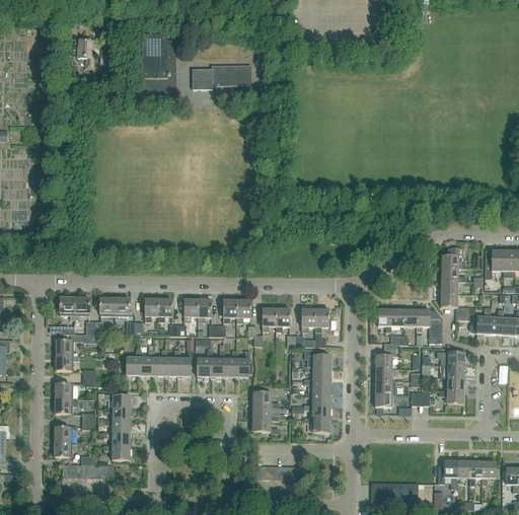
[(167,33),(141,34),(141,78),(144,78),(144,94),(176,94),(176,40),(167,40),(167,33)]
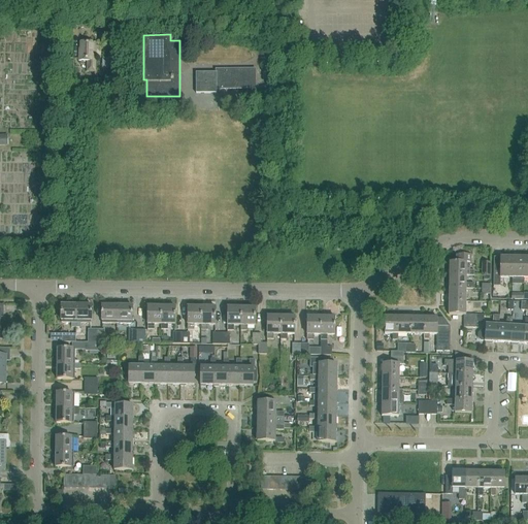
[(93,38),(79,38),(79,47),(78,47),(78,57),(88,57),(88,67),(95,67),(95,53),(93,53),(93,38)]
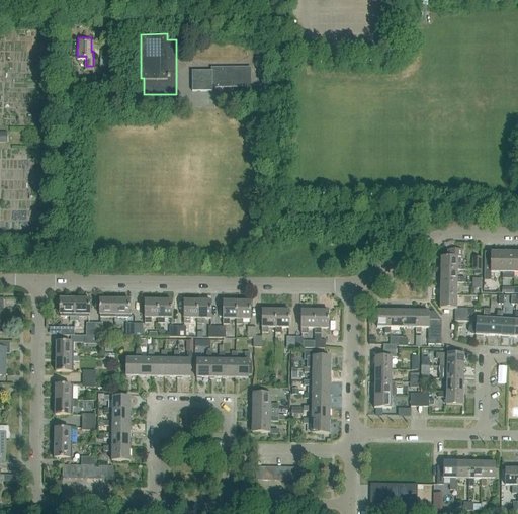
[(114,64),(114,53),(101,53),(101,64),(114,64)]
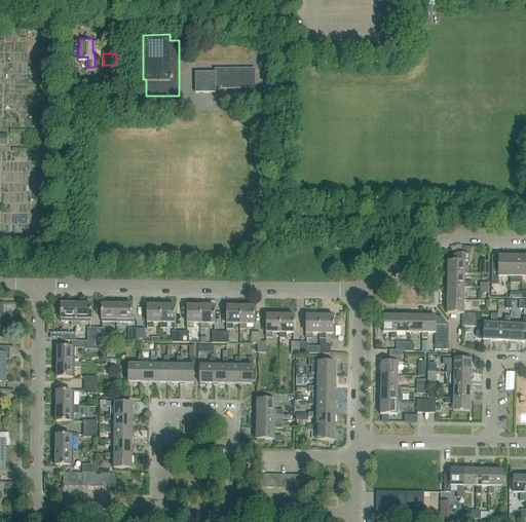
[(115,66),(104,65),(104,78),(115,78),(115,66)]
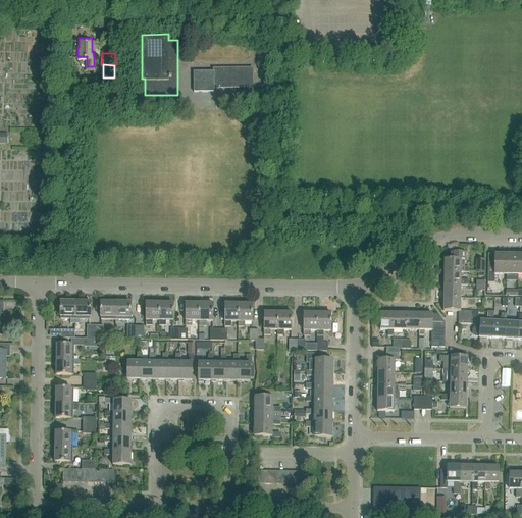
[(194,68),(194,89),(214,89),(214,84),(252,84),(252,65),(213,65),(213,68),(194,68)]
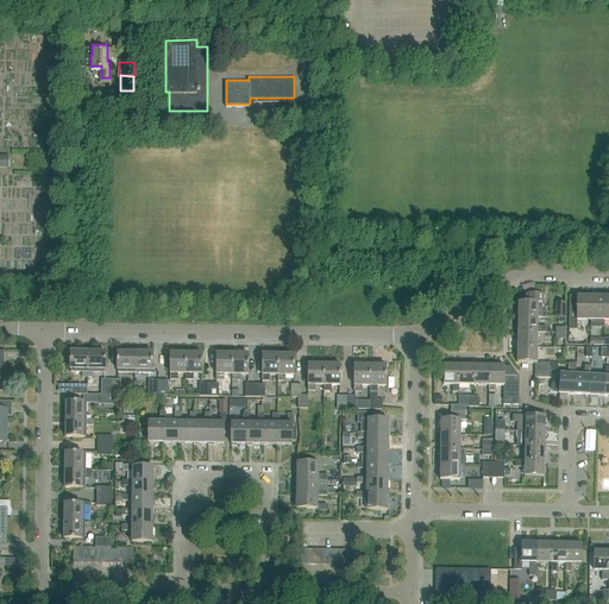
[(0,163),(10,163),(10,151),(0,151),(0,163)]
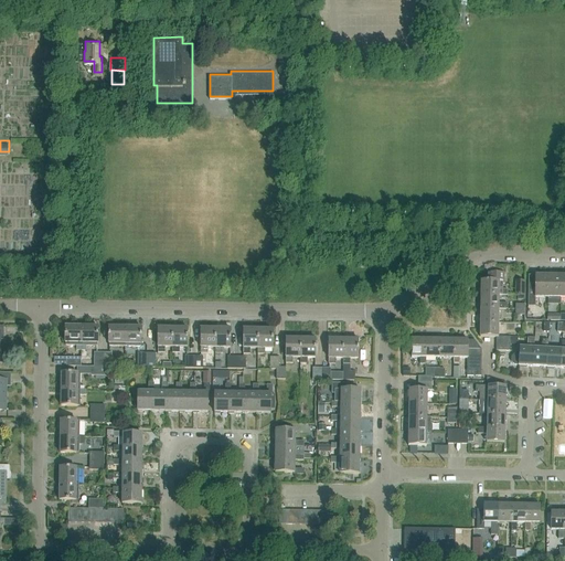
[(499,290),(507,290),(507,285),(502,285),(502,277),(503,277),(503,268),(487,268),(487,276),(480,276),(480,290),(499,290)]
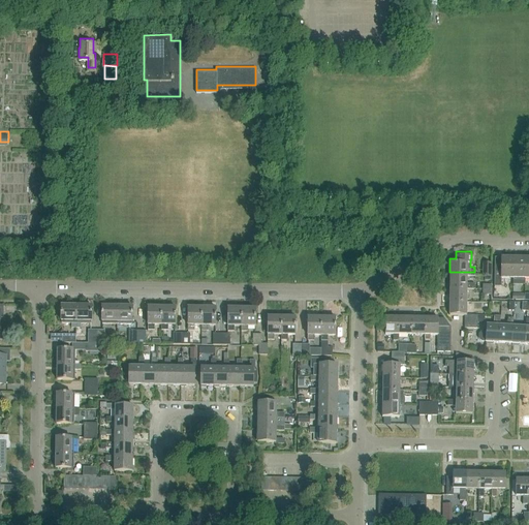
[(501,274),(512,274),(512,253),(501,253),(501,261),(494,261),(494,283),(500,283),(501,274)]
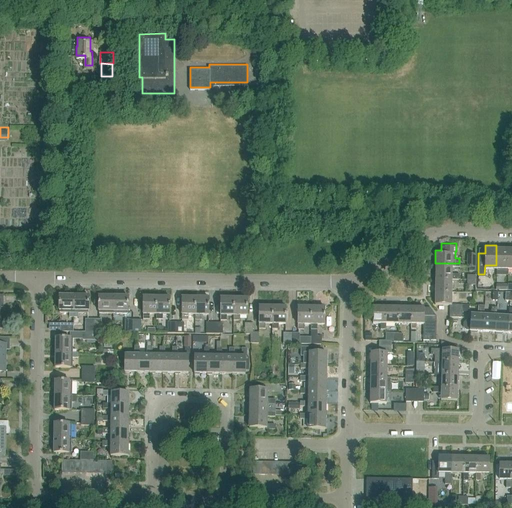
[(496,245),(496,265),(507,265),(507,246),(496,245)]
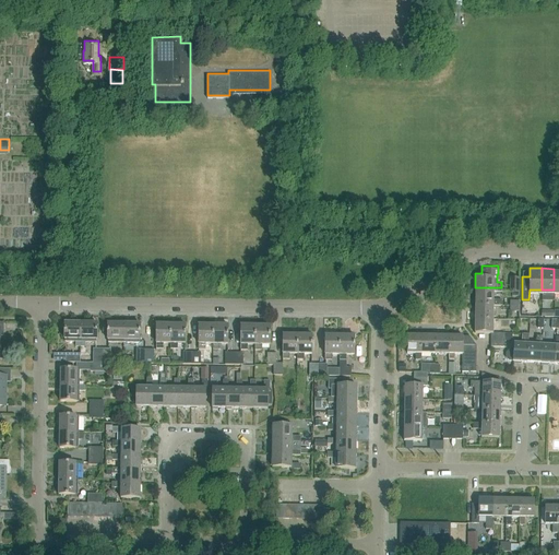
[(512,288),(520,288),(520,274),(510,274),(510,288),(512,288)]
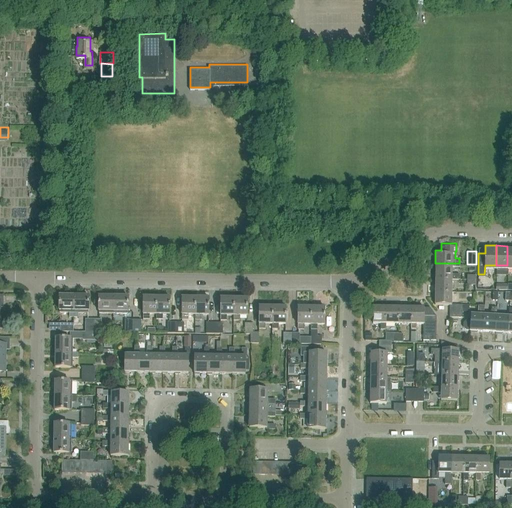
[(452,263),(435,263),(435,277),(452,277),(452,275),(460,275),(460,270),(452,270),(452,263)]
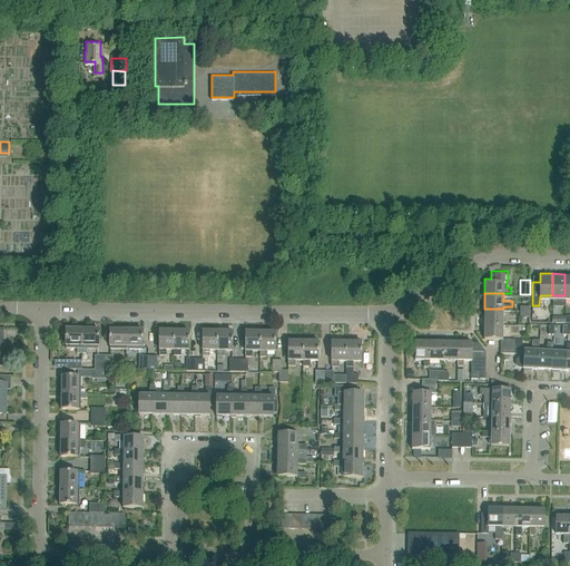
[(503,309),(484,309),(484,322),(503,321),(503,309)]
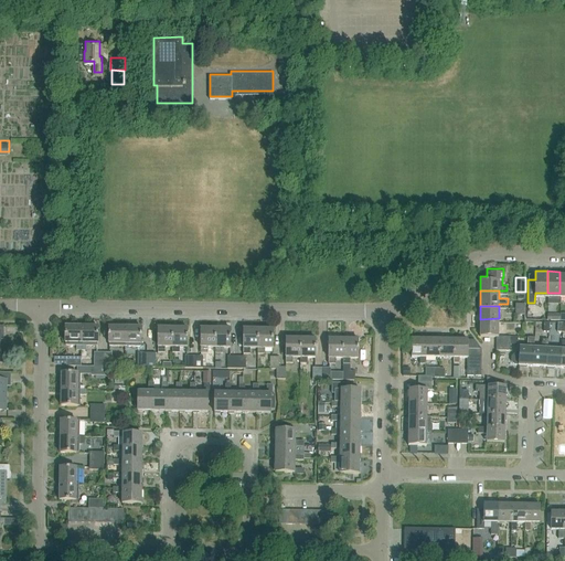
[(499,318),(480,319),(480,334),(481,334),(496,334),(496,340),(510,340),(510,332),(499,332),(499,318)]
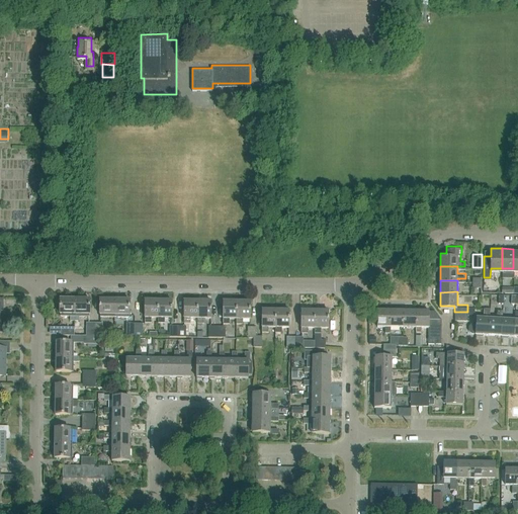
[(60,312),(70,313),(70,317),(74,317),(74,313),(75,295),(60,294),(60,312)]
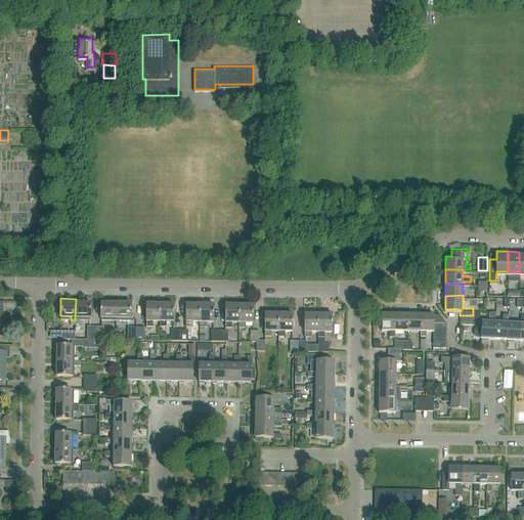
[(76,299),(75,316),(75,320),(80,320),(80,315),(90,316),(90,299),(76,299)]
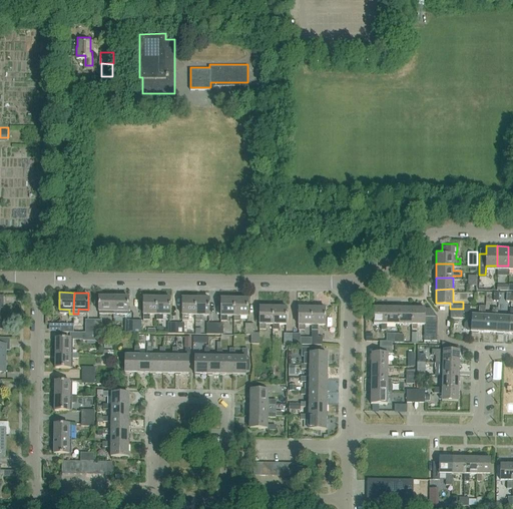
[(99,310),(113,310),(113,293),(98,293),(98,308),(99,308),(99,310)]
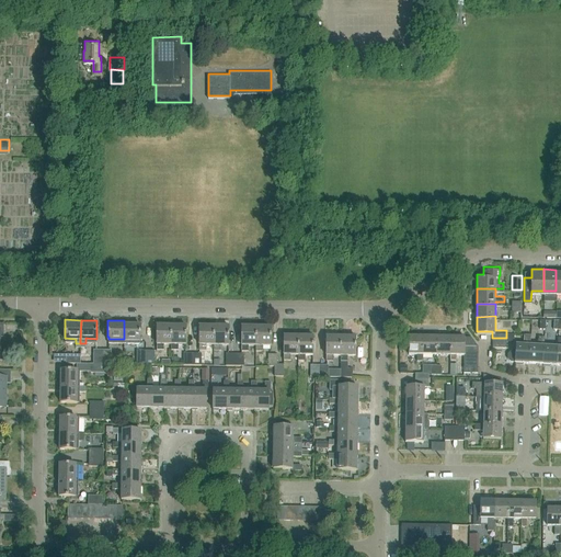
[(124,320),(124,339),(139,339),(139,337),(140,337),(140,321),(124,320)]
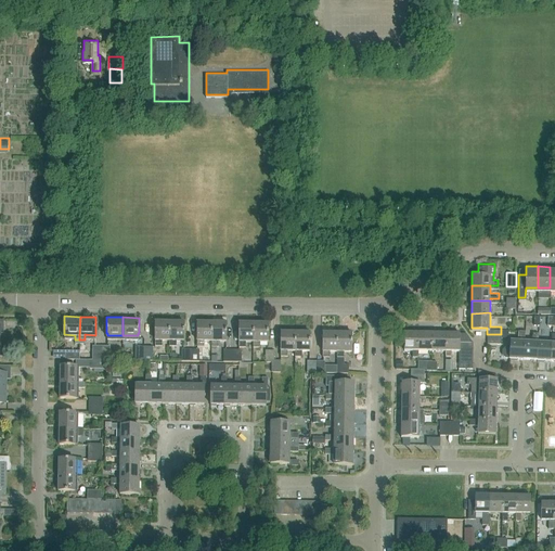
[(160,336),(169,336),(169,318),(155,318),(155,342),(160,342),(160,336)]
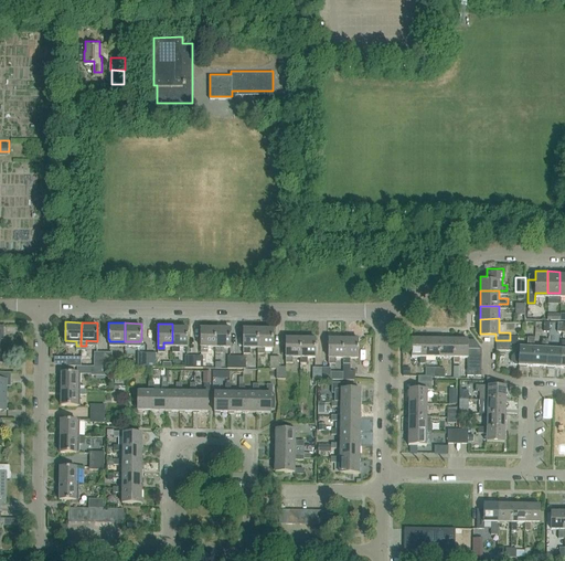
[(172,324),(172,342),(172,348),(179,348),(179,342),(187,342),(187,324),(172,324)]
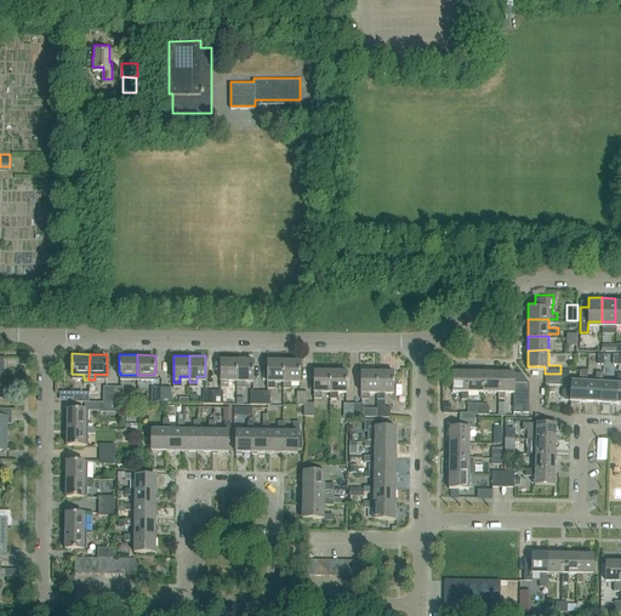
[(227,377),(237,377),(237,357),(221,357),(221,383),(227,383),(227,377)]
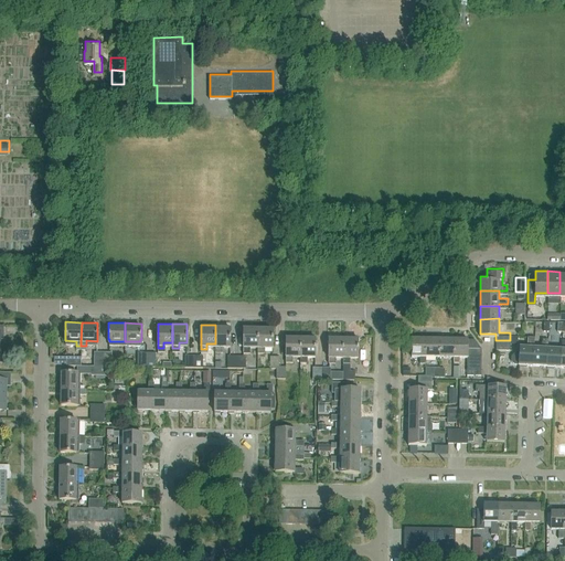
[(215,325),(215,343),(215,349),(221,349),(222,342),(230,343),(231,325),(215,325)]
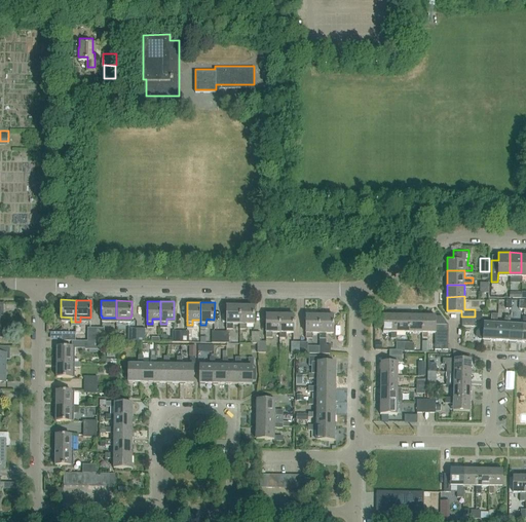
[(232,320),(239,321),(239,302),(226,302),(226,325),(232,325),(232,320)]
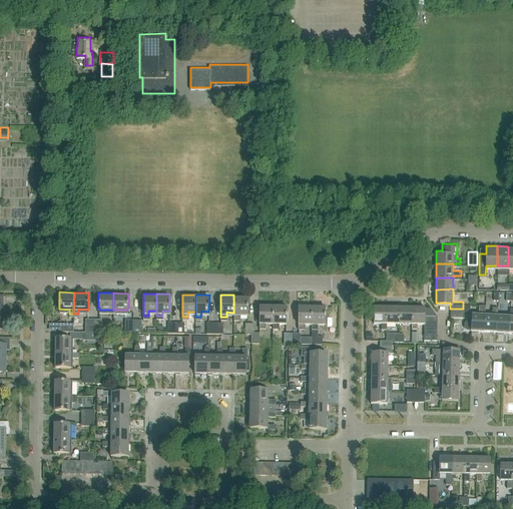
[(233,295),(233,313),(233,317),(239,318),(239,312),(247,313),(247,296),(233,295)]
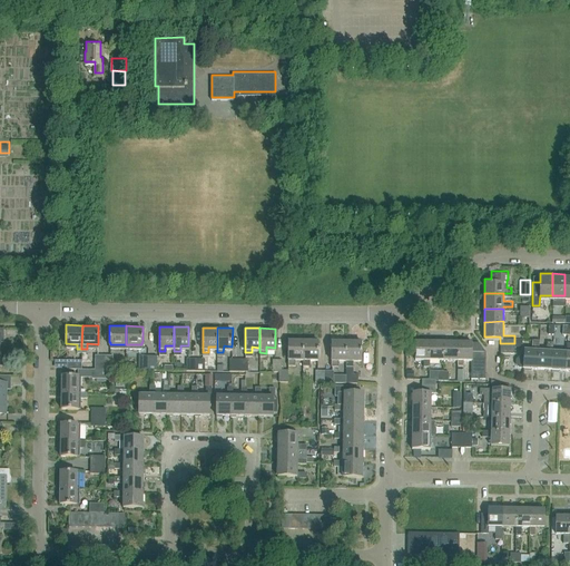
[(519,363),(522,363),(522,364),(537,364),(538,347),(539,347),(539,337),(532,337),(531,347),(523,345),(523,353),(519,352),(517,354),(516,355),(516,360),(517,362),(519,363)]
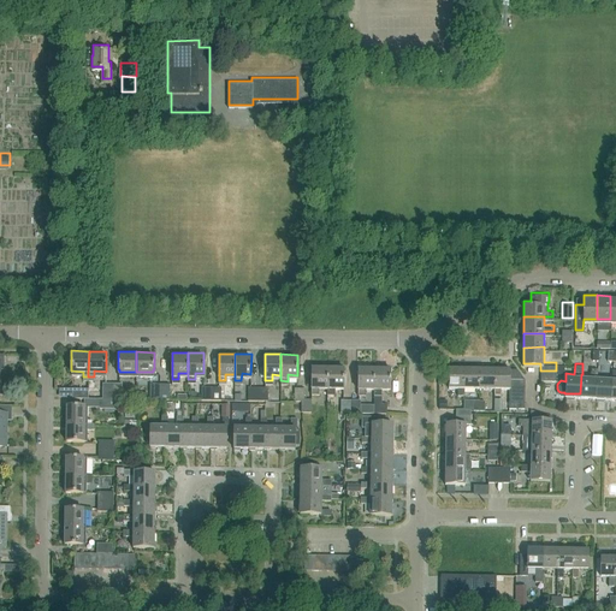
[(327,385),(327,365),(311,365),(311,391),(319,391),(319,385),(327,385)]
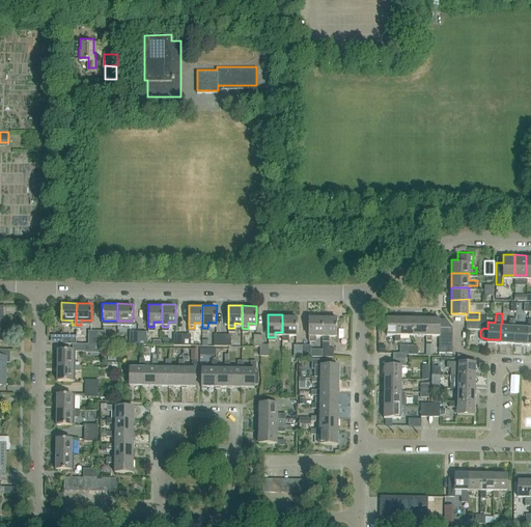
[(282,314),(282,332),(282,337),(288,337),(288,332),(296,332),(296,314),(282,314)]
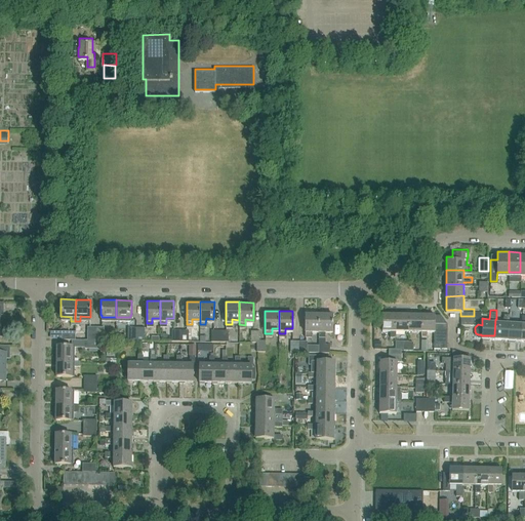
[(381,327),(390,327),(390,333),(395,333),(395,327),(396,311),(382,311),(381,327)]
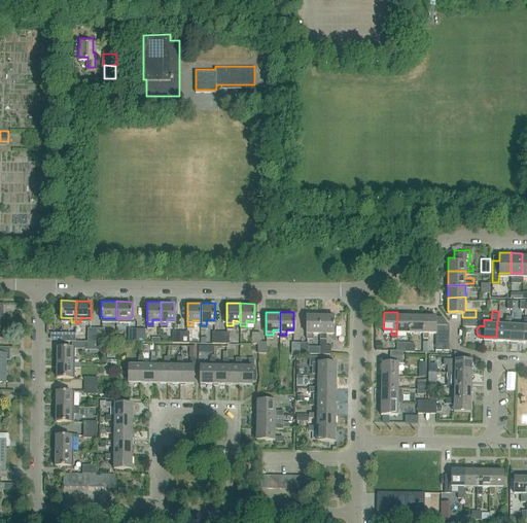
[(397,312),(396,328),(410,329),(410,312),(397,312)]
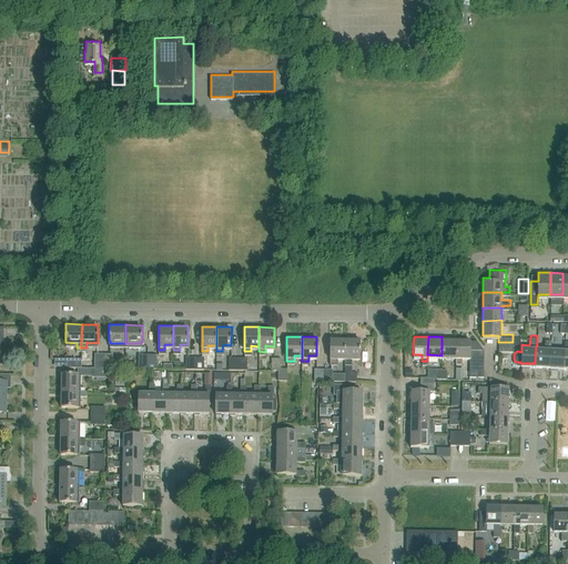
[(442,336),(442,355),(455,355),(456,338),(442,336)]
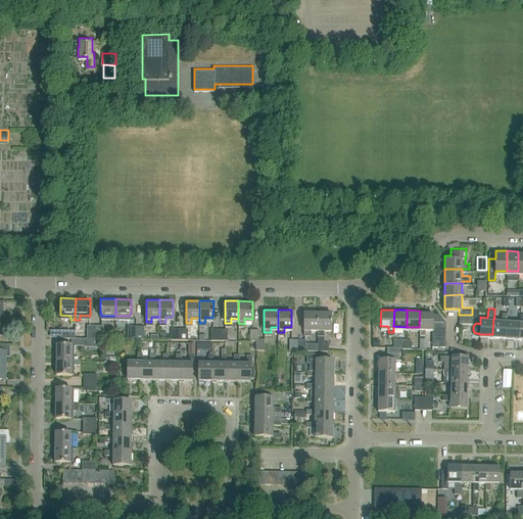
[(310,328),(318,328),(318,311),(303,311),(303,333),(310,333),(310,328)]
